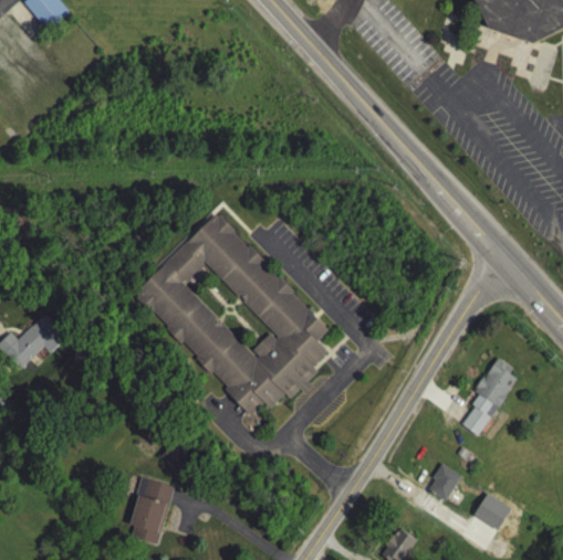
[(23,2),(25,0),(61,0),(71,11),(49,31),(23,2)]
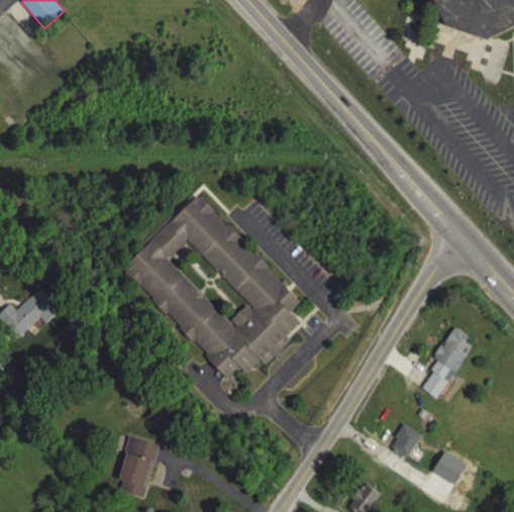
[(513,25),(488,39),(445,26),(432,0),(513,0),(513,25)]
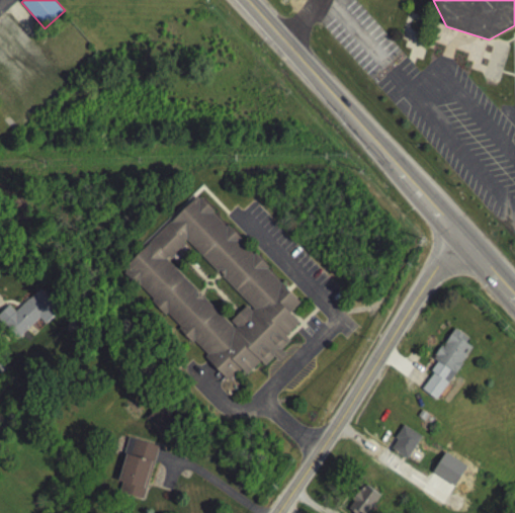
[(255,252),(270,266),(267,268),(299,302),(289,312),(301,322),(286,336),(290,340),(280,349),(285,353),(278,360),(274,356),(265,364),(261,360),(248,373),(242,368),(230,380),(217,367),(205,355),(207,353),(194,340),(192,342),(179,328),(181,326),(167,312),(165,314),(152,301),(154,298),(140,284),(138,285),(124,272),(126,270),(123,267),(196,195),(199,198),(201,196),(216,210),(212,212),(227,226),(229,224),(242,238),(240,240),(253,254),(255,252)]
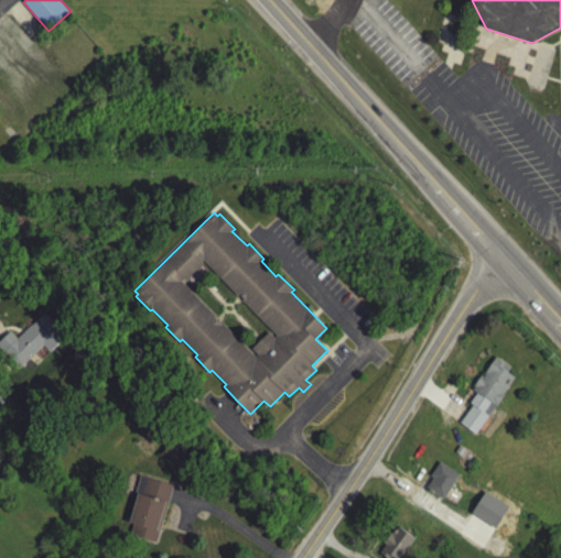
[(19,338),(11,330),(0,340),(0,346),(21,368),(44,345),(51,351),(66,336),(44,313),(19,338)]
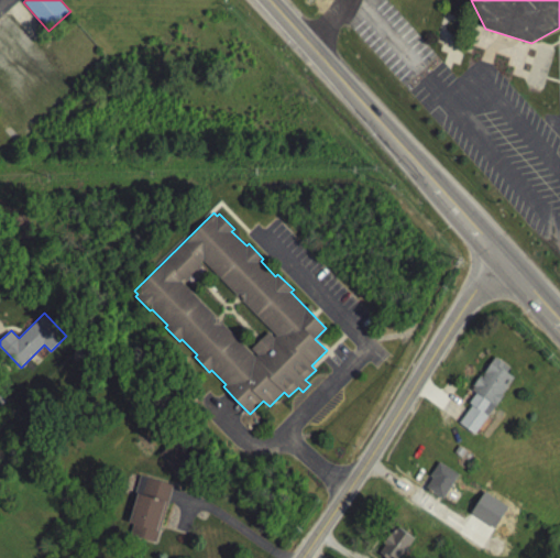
[(459,423),(478,435),(515,376),(508,371),(512,365),(495,356),(473,389),(479,392),(459,423)]
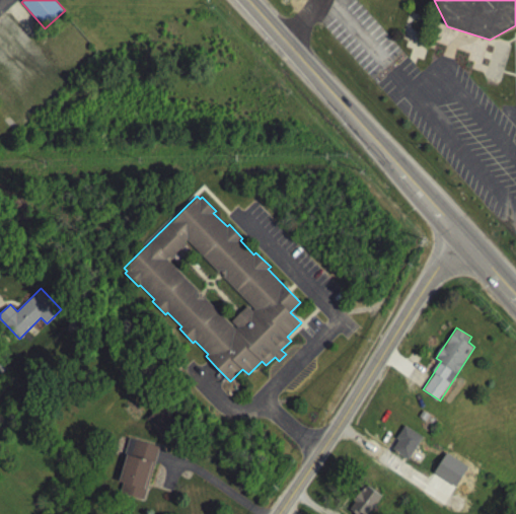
[(424,436),(407,425),(392,448),(410,458),(424,436)]
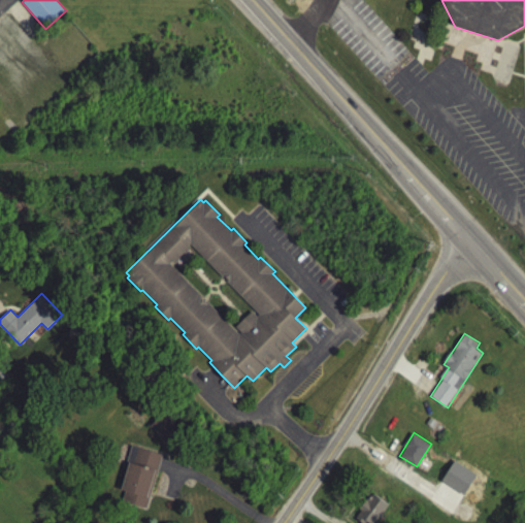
[(149,508),(163,453),(133,446),(122,490),(126,491),(123,501),(149,508)]
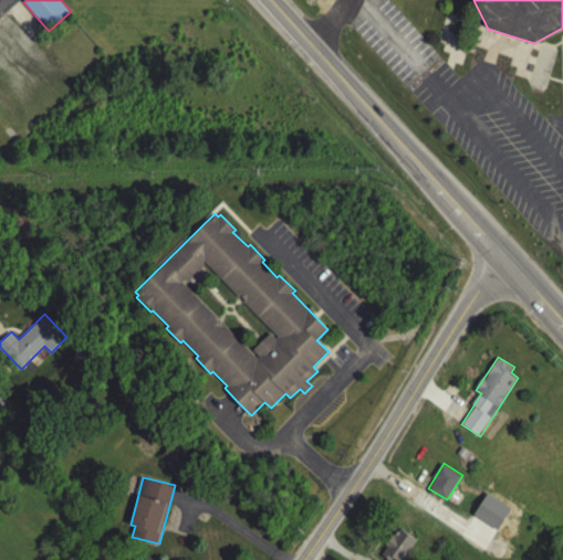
[(378,558),(382,559),(404,559),(418,539),(399,527),(378,558)]
